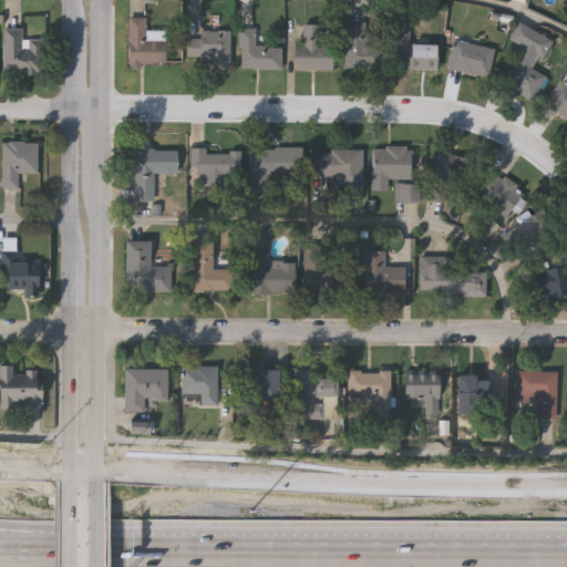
[(165,41),(165,65),(127,65),(127,17),(144,17),(144,41),(165,41)]
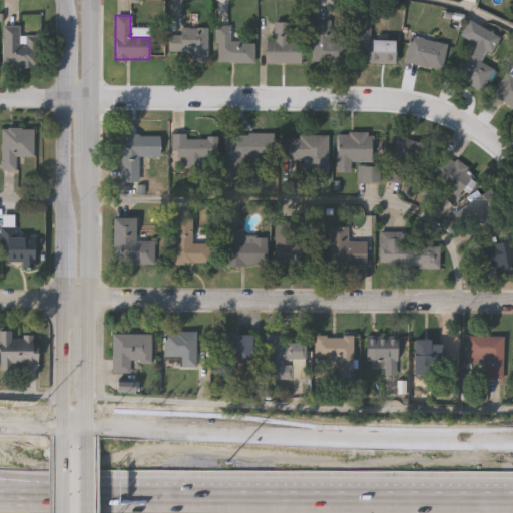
[(495,66),(482,91),(451,76),(469,41),(460,36),(468,20),(500,36),(487,62),(495,66)]
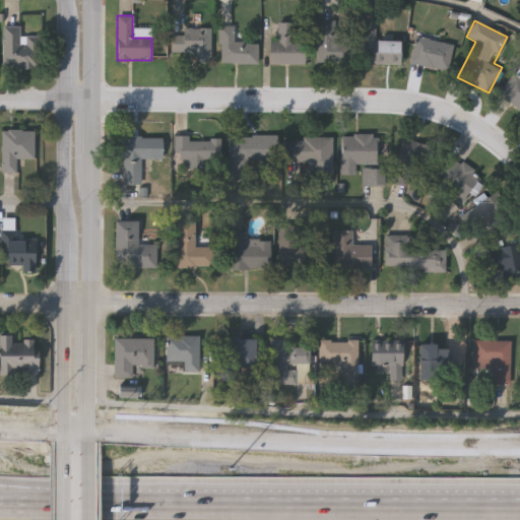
[(317,63),(317,21),(346,21),(346,63),(317,63)]
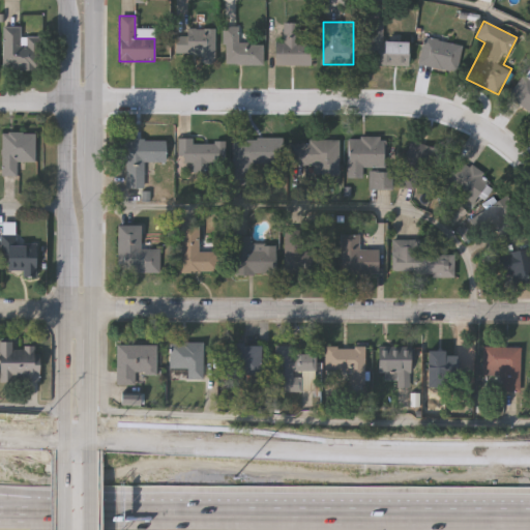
[(274,66),(274,42),(283,42),(283,23),(297,23),(297,41),(310,41),(310,66),(274,66)]
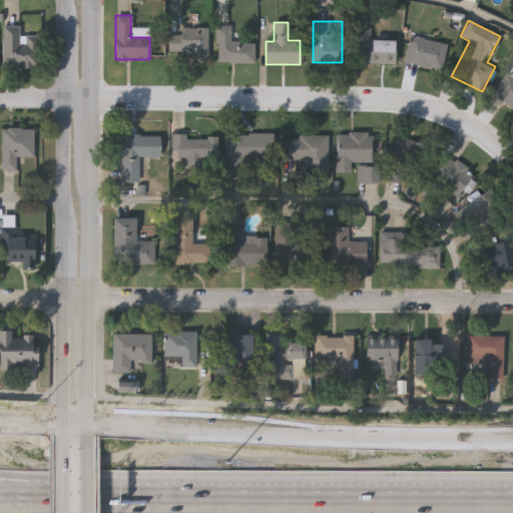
[(371,23),(371,40),(395,40),(394,63),(352,63),(353,23),(371,23)]
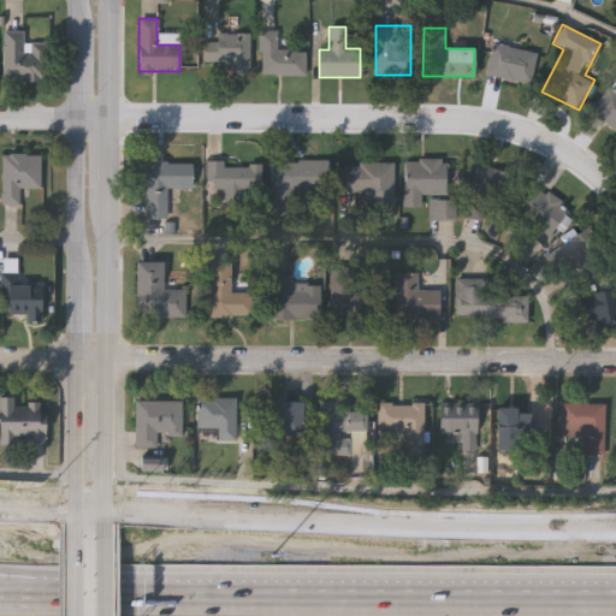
[(25,30),(25,42),(47,42),(47,81),(6,82),(6,30),(25,30)]
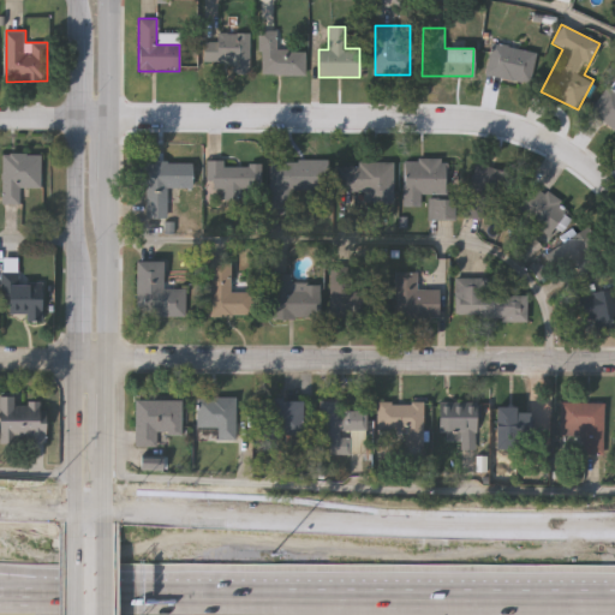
[(305,76),(260,76),(260,31),(276,31),(276,51),(305,51),(305,76)]
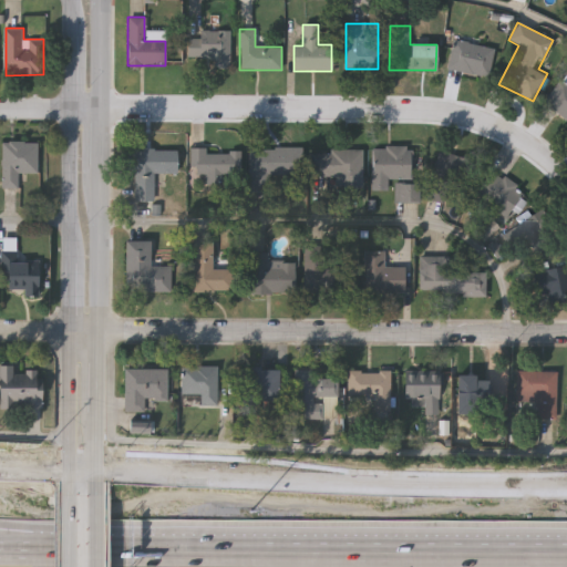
[(206,68),(206,60),(187,60),(187,31),(229,31),(229,68),(206,68)]
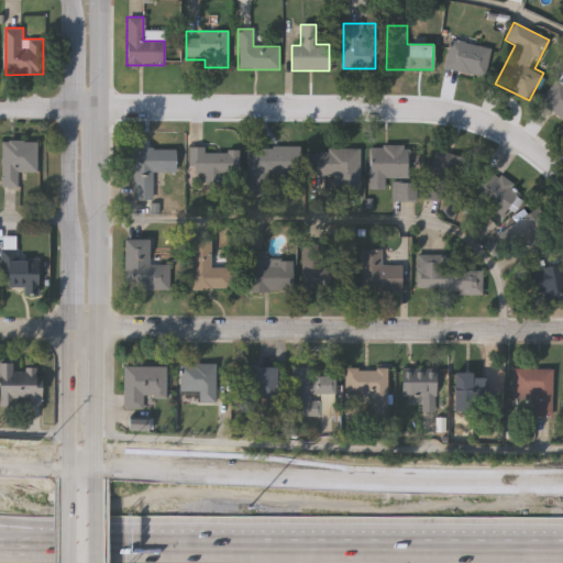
[(486,76),(444,70),(449,41),(490,46),(486,76)]
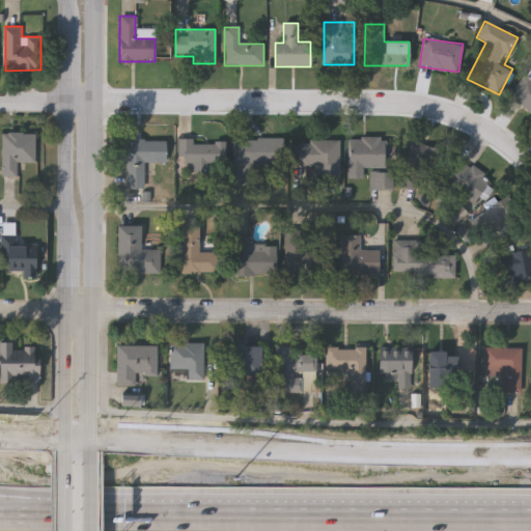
[(530,113),(509,98),(525,75),(530,79),(530,113)]
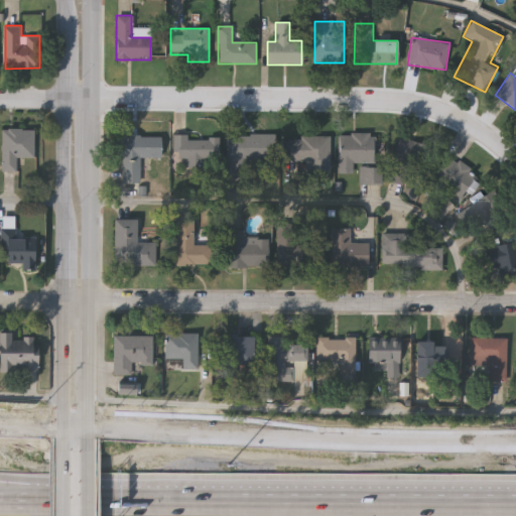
[(3,129),(34,129),(34,157),(17,157),(17,170),(3,170),(3,129)]
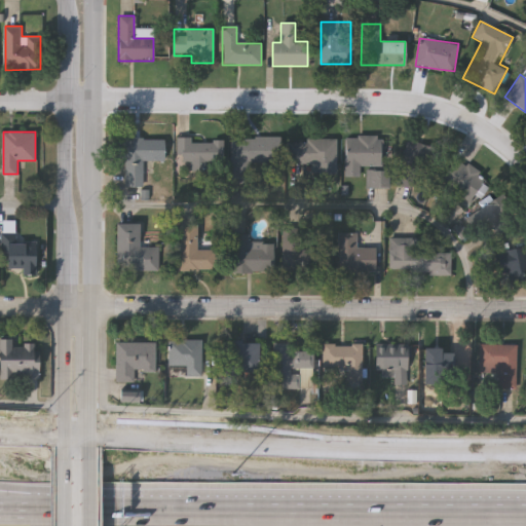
[(345,137),(382,137),(382,167),(361,167),(361,177),(344,177),(345,137)]
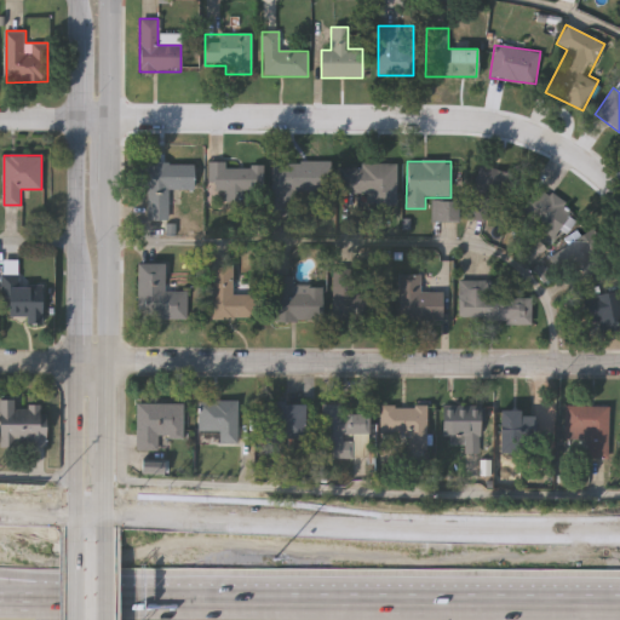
[(193,164),(193,190),(168,190),(168,220),(147,219),(148,189),(138,188),(138,162),(193,164)]
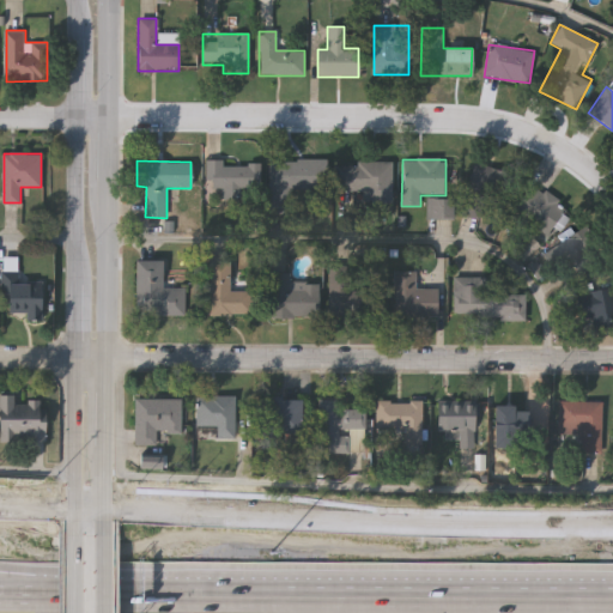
[(205,188),(206,161),(223,161),(223,163),(259,164),(259,189),(241,188),(241,199),(223,199),(223,188),(205,188)]
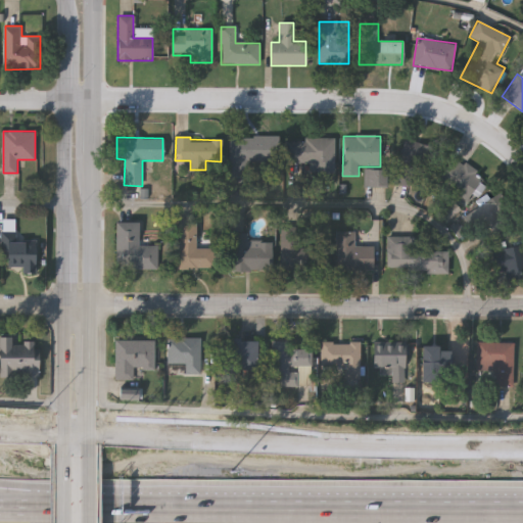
[(279,137),(279,162),(252,162),(252,181),(230,182),(229,138),(279,137)]
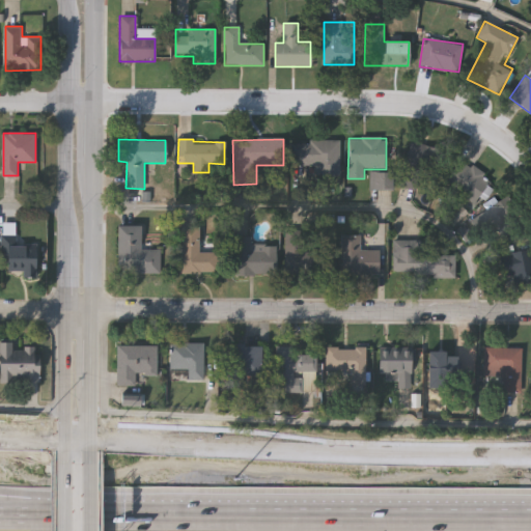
[(339,176),(312,176),(312,166),(291,165),(291,141),(340,141),(339,176)]
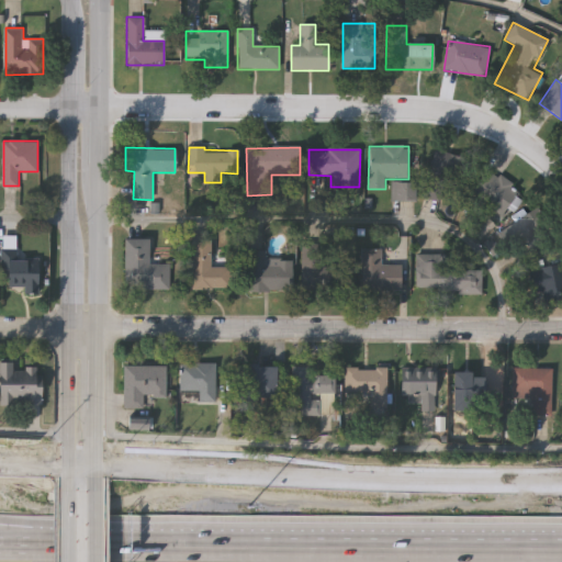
[(424,199),(434,152),(470,158),(463,192),(445,189),(442,202),(424,199)]
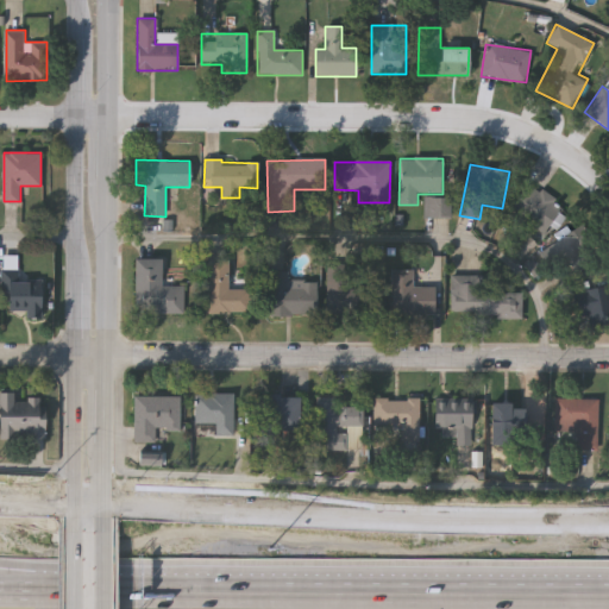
[(547,233),(512,215),(527,186),(563,203),(547,233)]
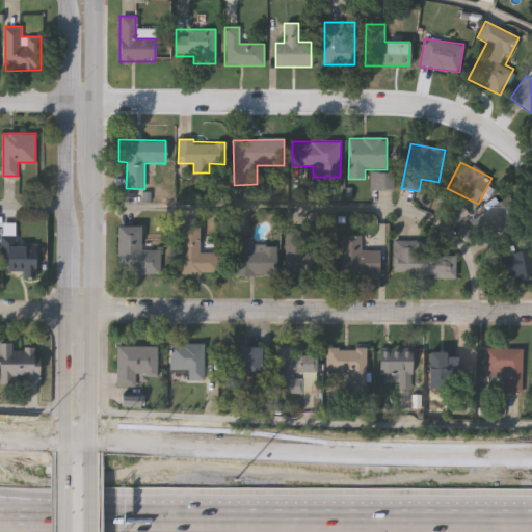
[(393,174),(393,190),(370,190),(370,174),(393,174)]
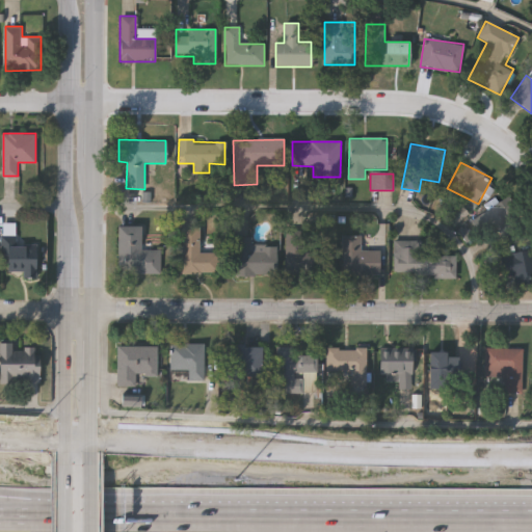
[(526,224),(499,243),(480,216),(506,197),(526,224)]
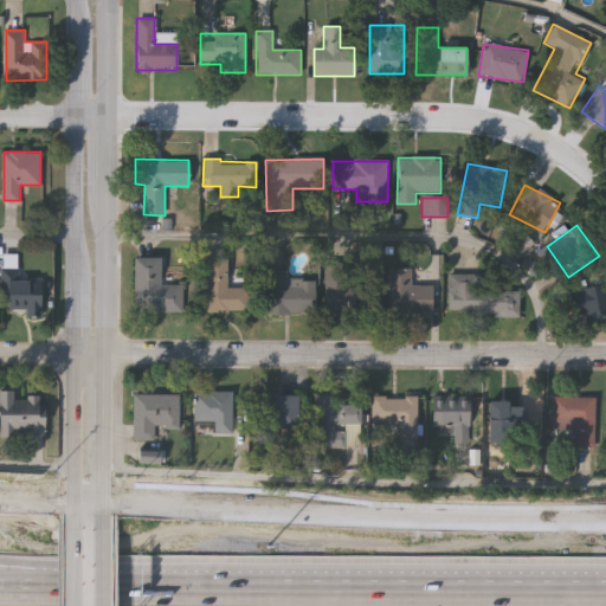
[(135,258),(161,258),(161,284),(182,284),(182,311),(135,311),(135,258)]
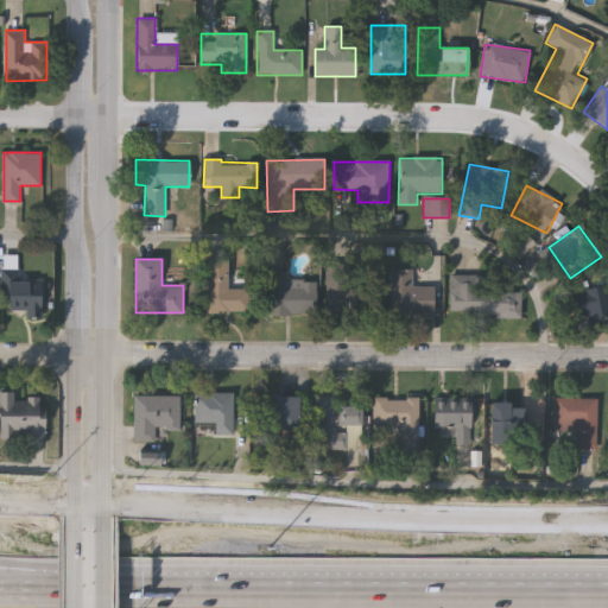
[(208,312),(209,260),(228,260),(227,278),(246,278),(246,312),(208,312)]
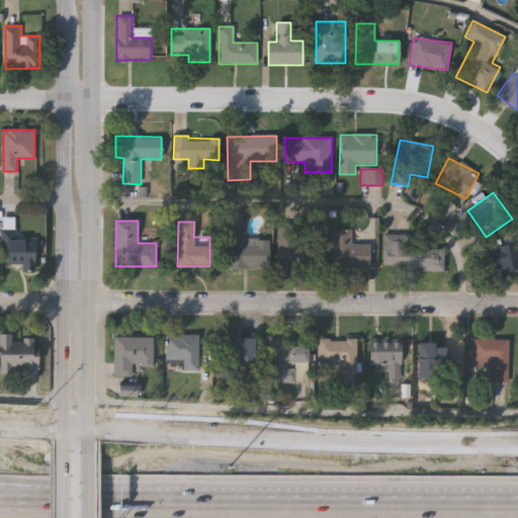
[(311,247),(311,267),(278,267),(278,225),(295,225),(295,247),(311,247)]
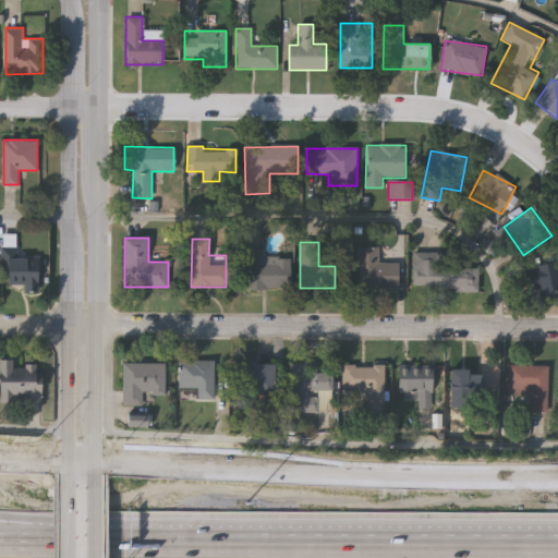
[(398,263),(398,289),(359,289),(359,246),(378,246),(378,263),(398,263)]
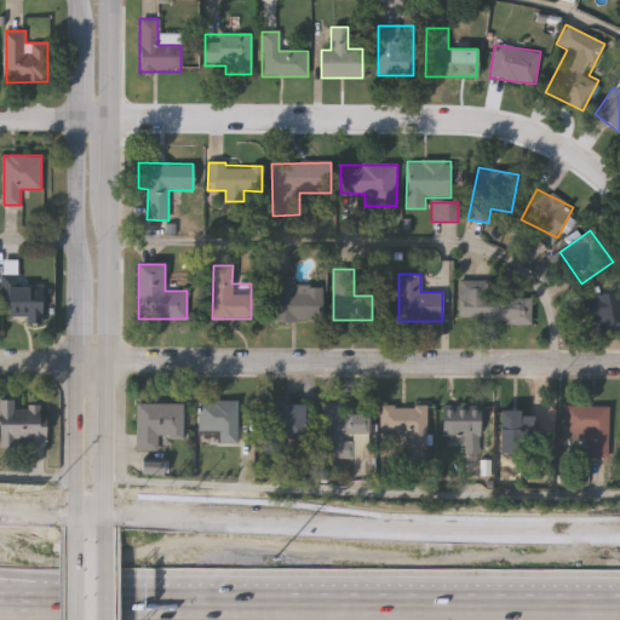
[(28,325),(28,316),(4,316),(4,275),(29,275),(29,281),(41,281),(41,325),(28,325)]
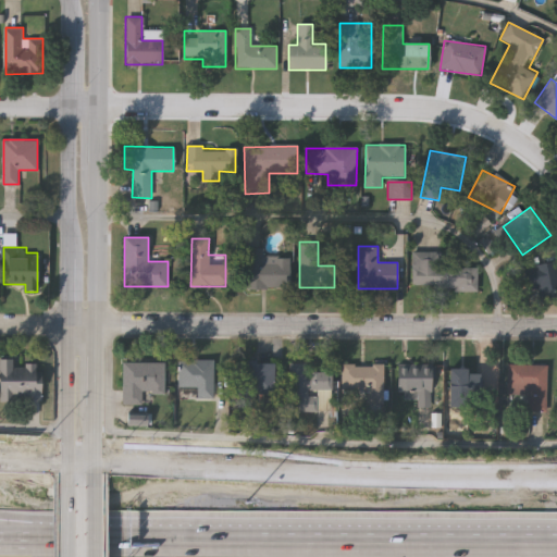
[(248,288),(248,248),(264,248),(264,257),(288,257),(288,288),(248,288)]
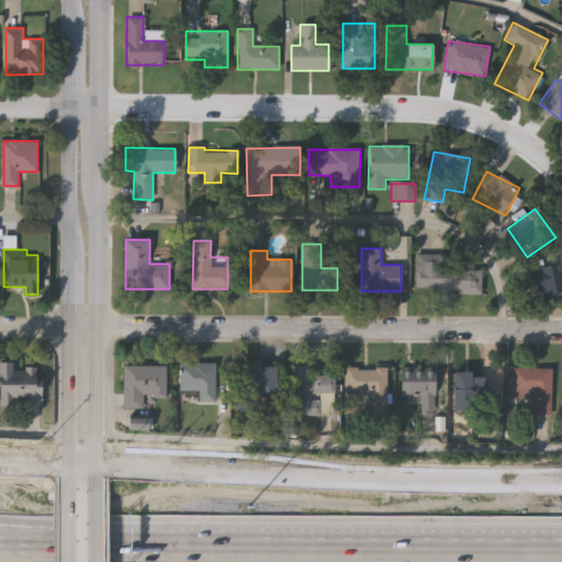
[(416,289),(416,255),(445,255),(445,289),(416,289)]
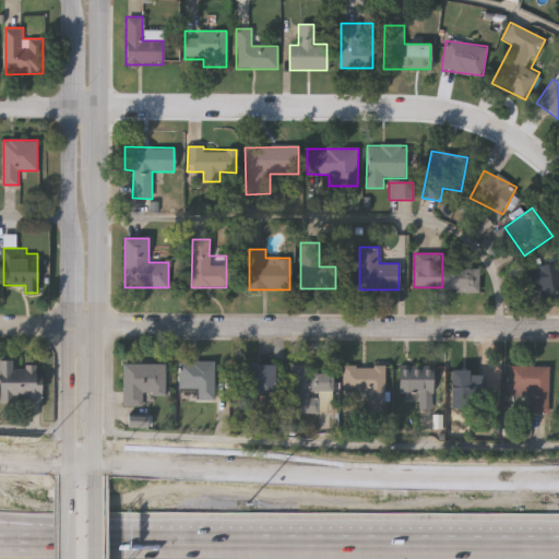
[(558,297),(540,299),(539,290),(528,292),(526,266),(558,263),(558,297)]
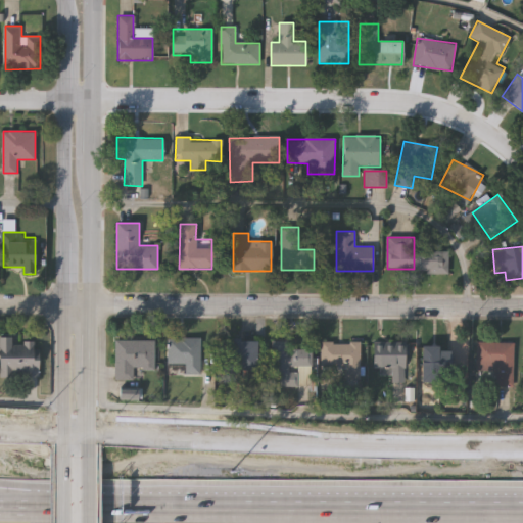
[(447,274),(422,274),(422,251),(447,251),(447,274)]
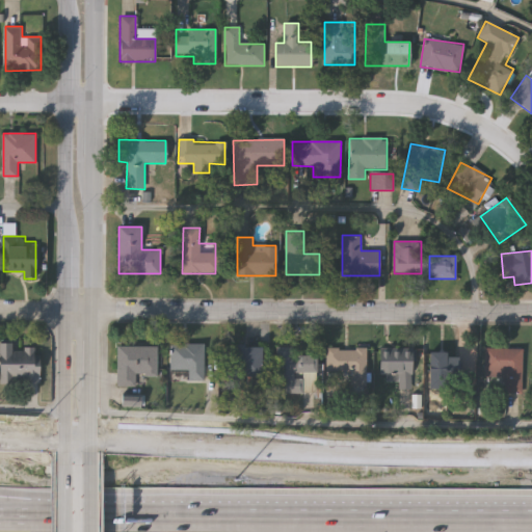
[(0,383),(0,342),(12,342),(12,348),(40,348),(40,383),(0,383)]
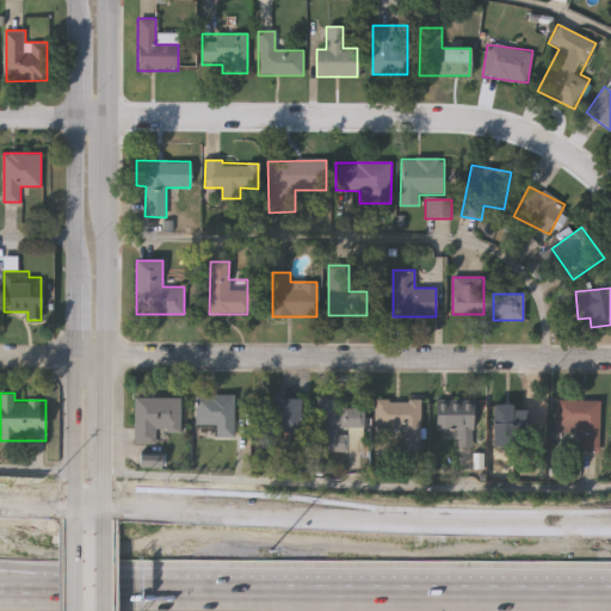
[(235,395),(235,433),(197,433),(197,395),(235,395)]
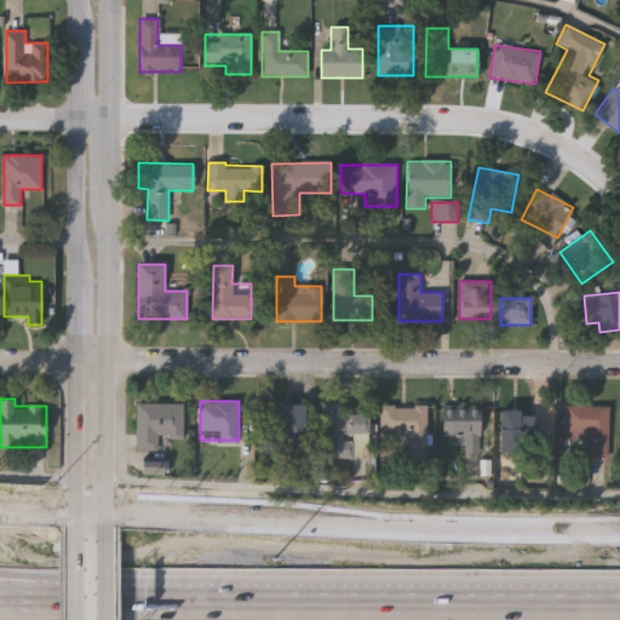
[(264,403),(305,403),(305,442),(264,442),(264,403)]
